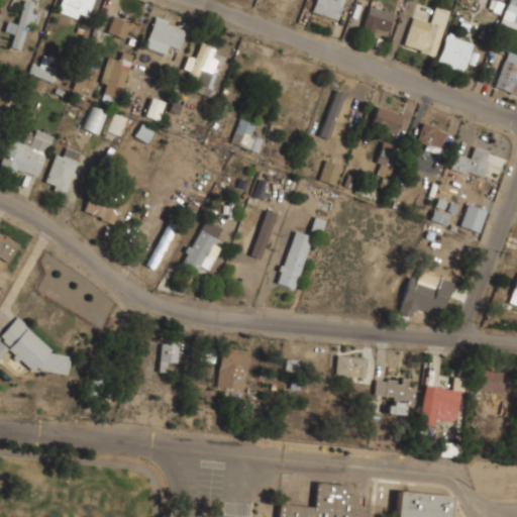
[(20,49),(33,1),(28,0),(22,0),(16,23),(6,21),(4,31),(13,34),(10,46),(20,49)]
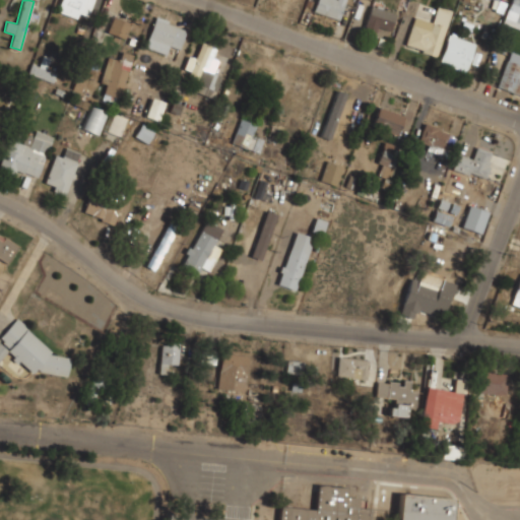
[(61,0),(58,11),(77,17),(80,8),(89,10),(92,0),(61,0)]
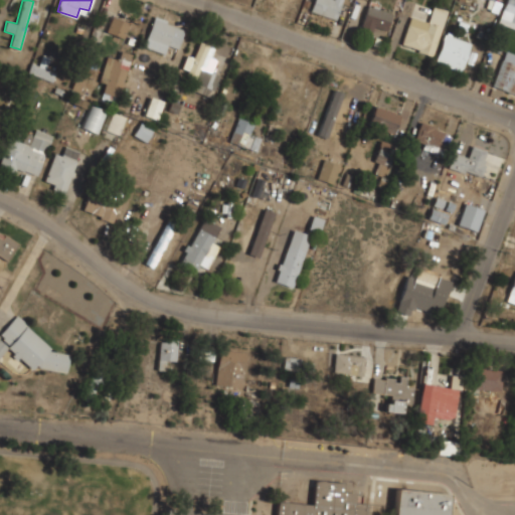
[(123,0),(109,0),(109,15),(123,15),(123,0)]
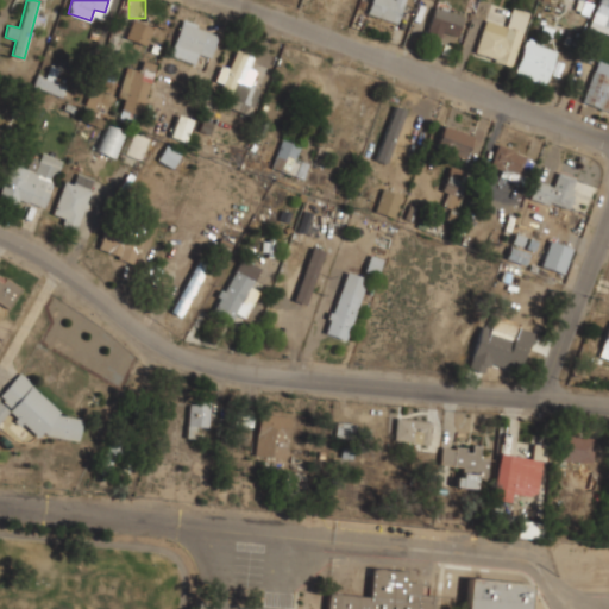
[(408,0),(371,0),(369,4),(387,23),(408,0)]
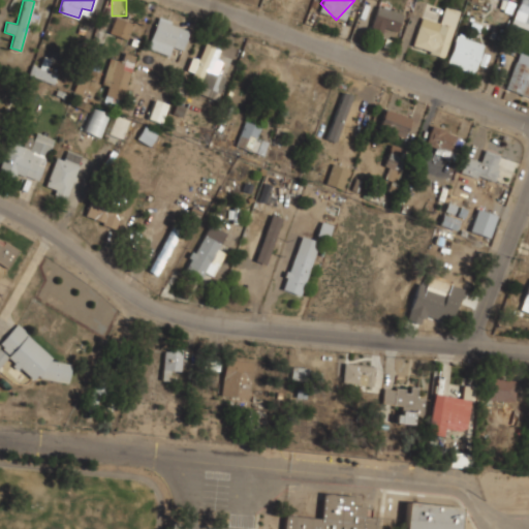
[(407,0),(386,0),(386,3),(405,8),(407,0)]
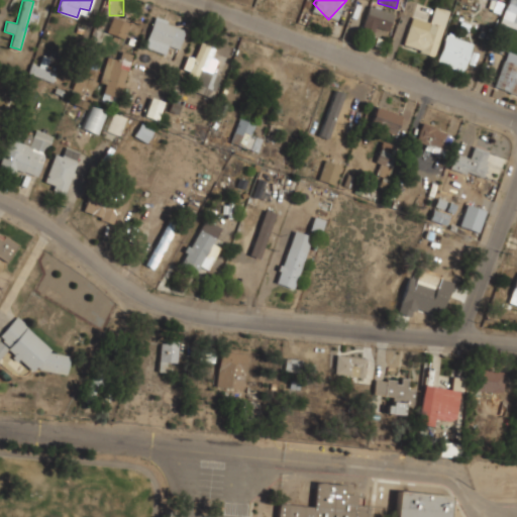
[(516,0),(508,0),(500,21),(516,27),(516,0)]
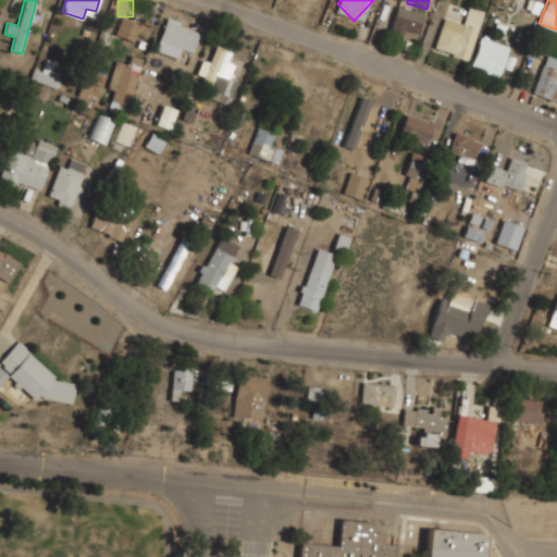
[(390,32),(401,35),(404,29),(418,33),(423,14),(397,7),(390,32)]
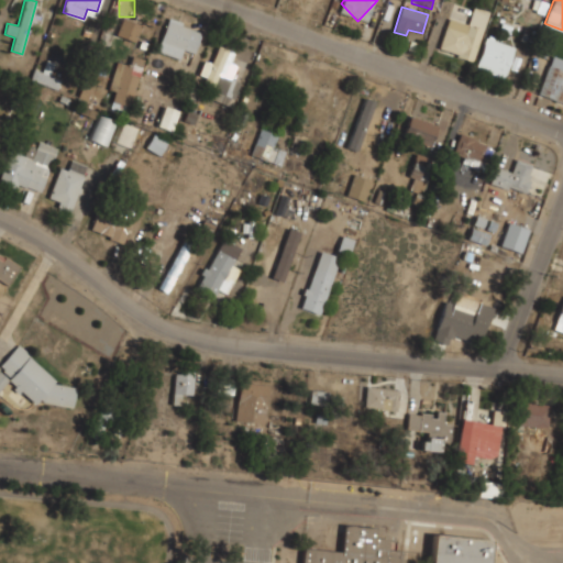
[(448,19),(438,52),(473,62),(488,12),(473,7),(467,24),(448,19)]
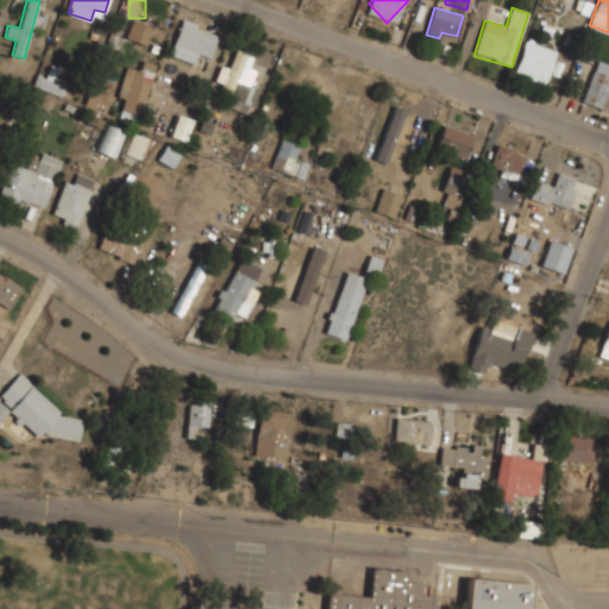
[(194,62),(198,52),(211,56),(218,33),(181,23),(171,55),(194,62)]
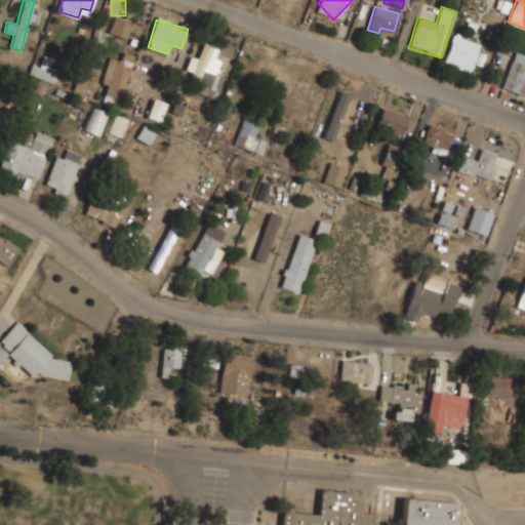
[(452,34),(442,64),(470,73),(480,43),(452,34)]
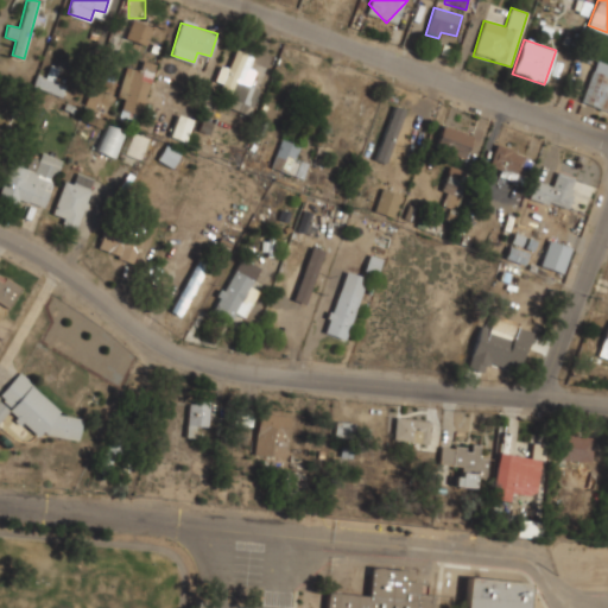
[(247,114),(258,87),(242,81),(252,55),(236,49),(229,68),(220,65),(214,84),(233,90),(227,107),(247,114)]
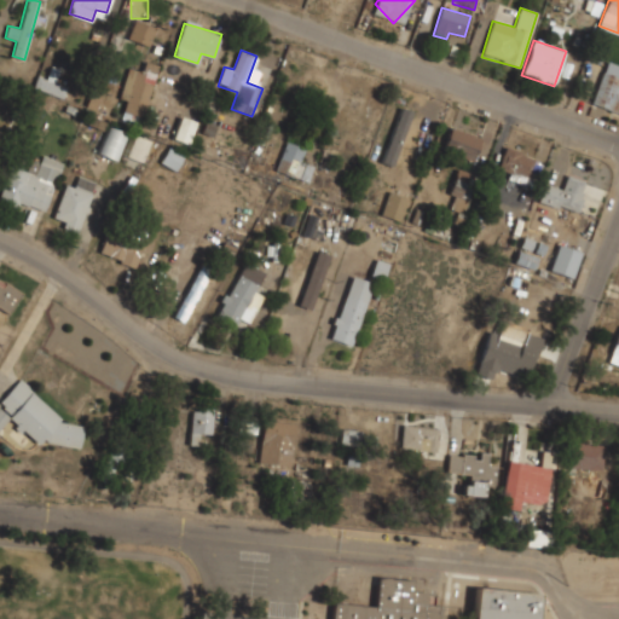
[(618,64),(607,61),(591,104),(618,113),(618,64)]
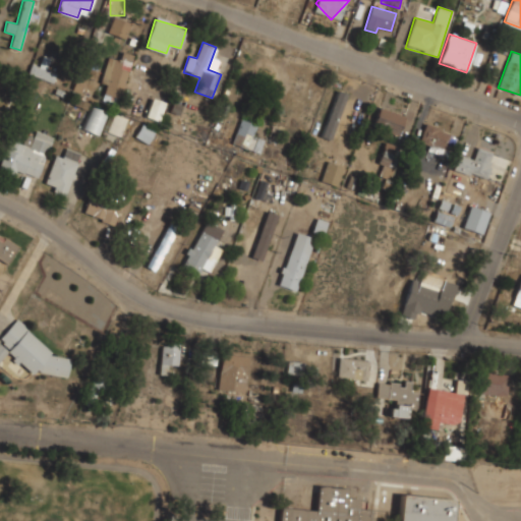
[(129,62),(109,57),(98,101),(118,106),(129,62)]
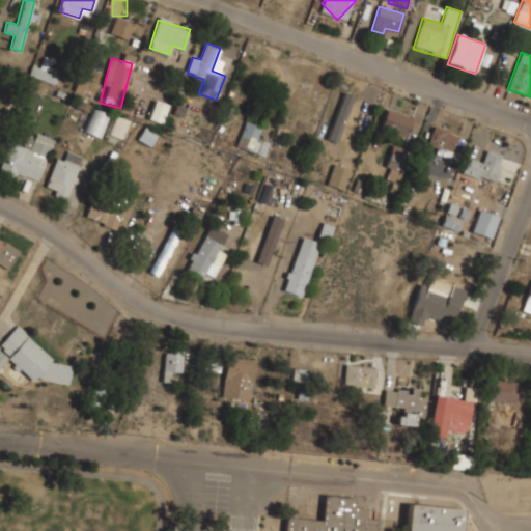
[(56,74),(32,64),(29,74),(53,83),(56,74)]
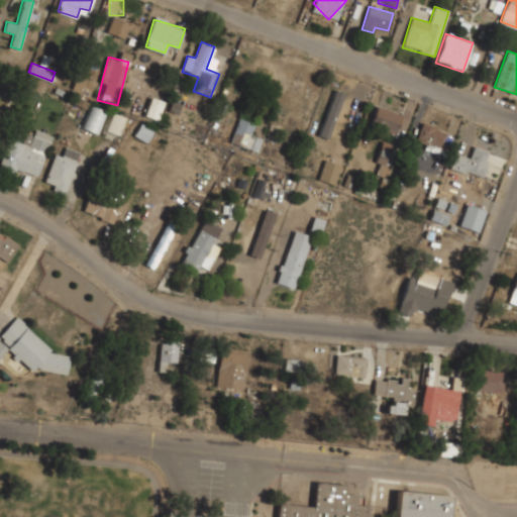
[(342,91),(333,89),(319,135),(328,138),(342,91)]
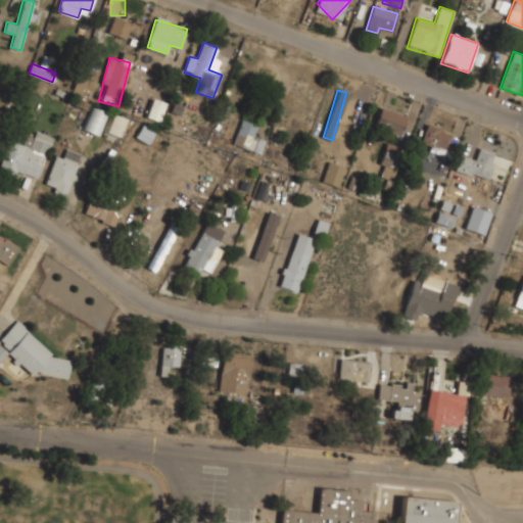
[(159,122),(165,103),(151,99),(145,117),(159,122)]
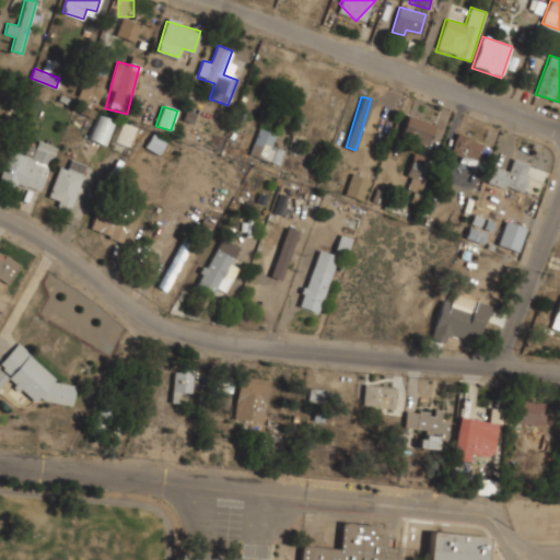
[(106,146),(116,120),(97,113),(88,139),(106,146)]
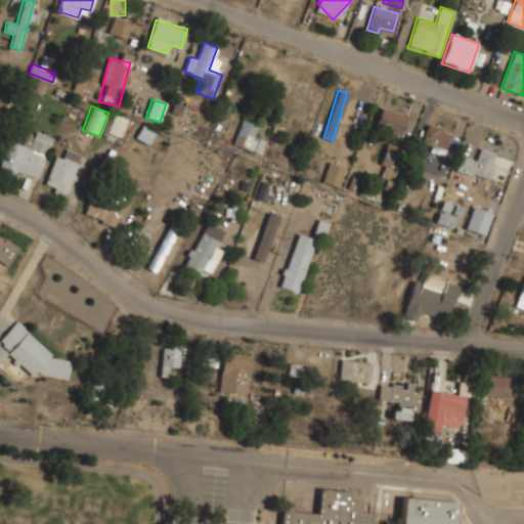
[(374,126),(398,136),(406,116),(382,105),(374,126)]
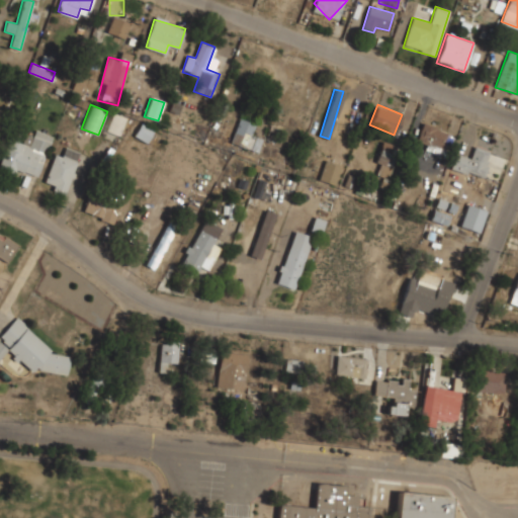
[(117,136),(124,117),(112,112),(104,130),(117,136)]
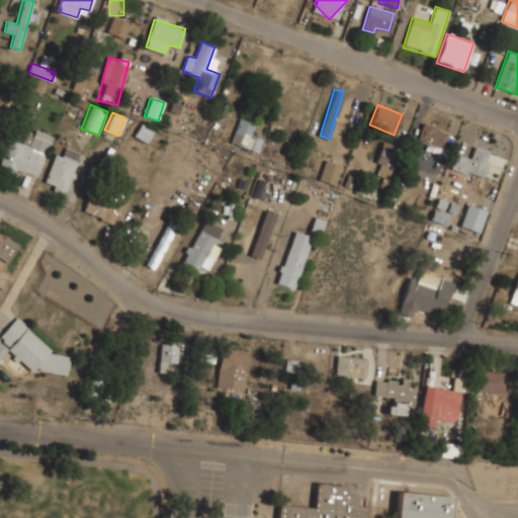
[(358,119),(348,116),(344,130),(354,133),(358,119)]
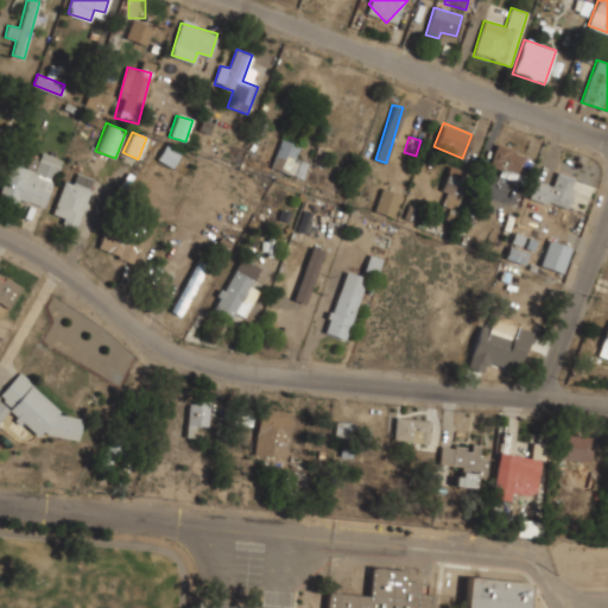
[(302,177),(305,162),(296,159),(299,144),(279,138),(271,169),(302,177)]
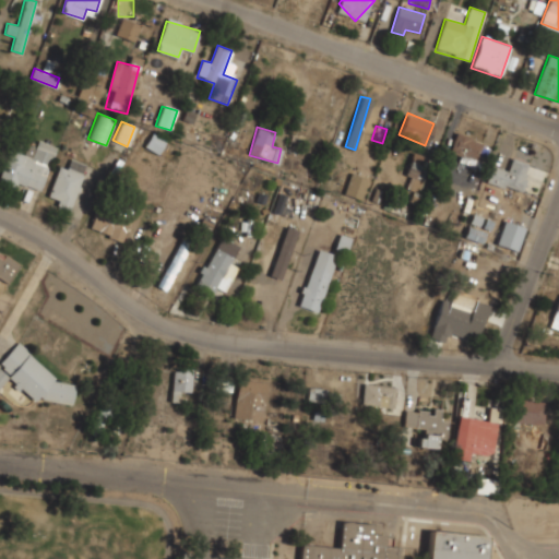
[(161,155),(168,142),(152,132),(144,145),(161,155)]
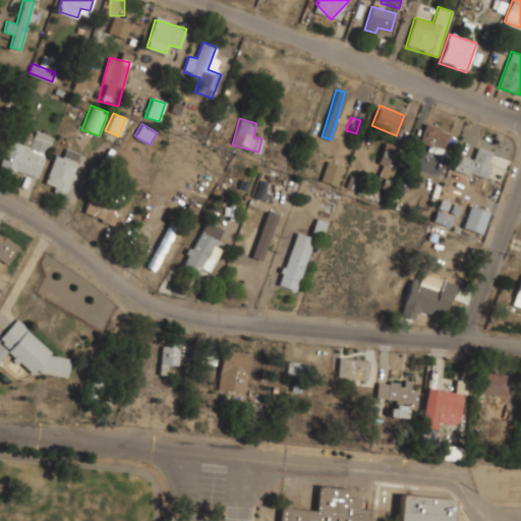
[(450,152),(456,133),(424,123),(419,141),(450,152)]
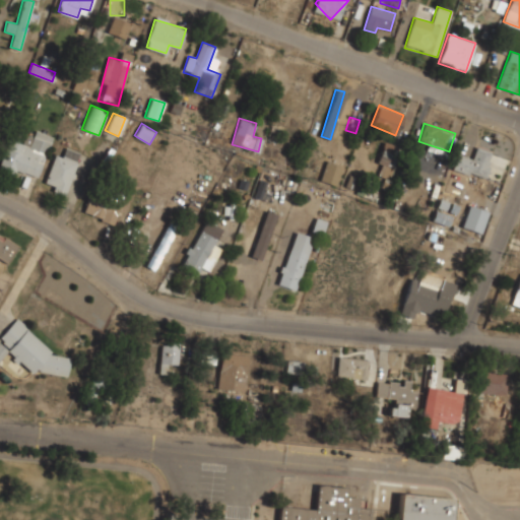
[(7,138),(0,161),(0,169),(39,180),(52,134),(36,130),(33,138),(23,135),(21,141),(7,138)]
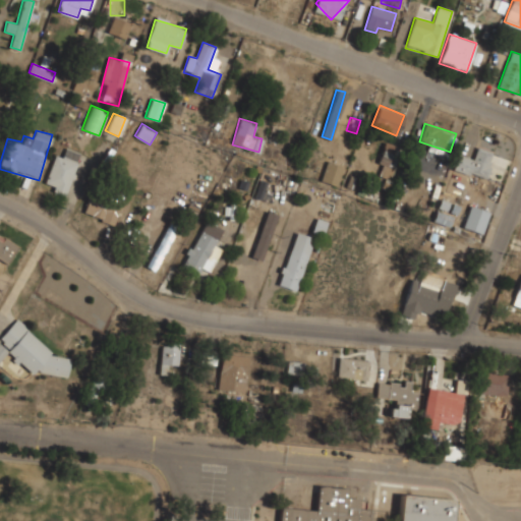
[(374,172),(388,178),(401,150),(388,143),(374,172)]
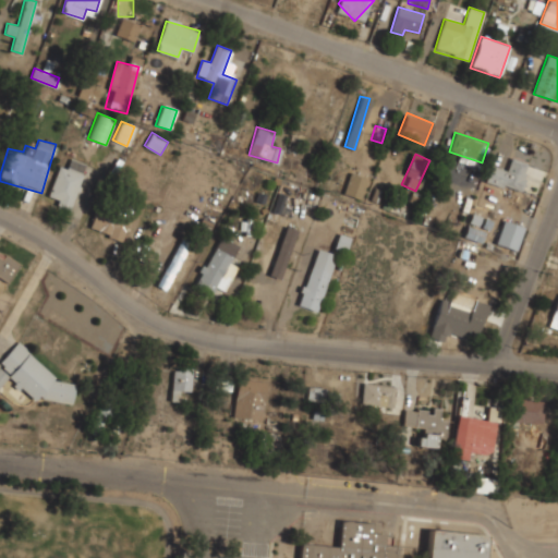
[(46,199),(70,208),(87,164),(70,158),(67,167),(59,164),(46,199)]
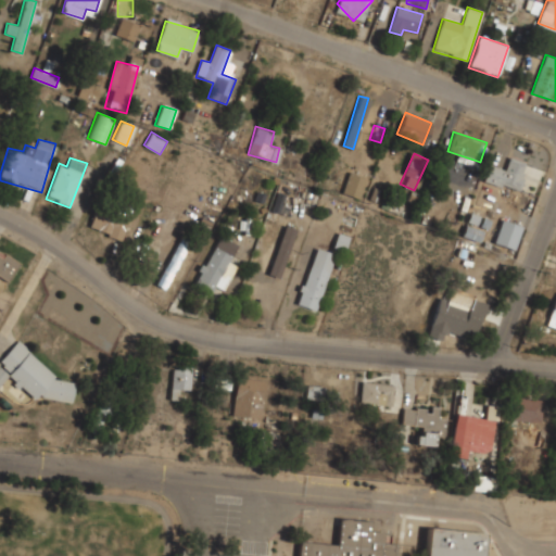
[(519,190),(527,162),(507,158),(505,167),(489,163),(483,181),(519,190)]
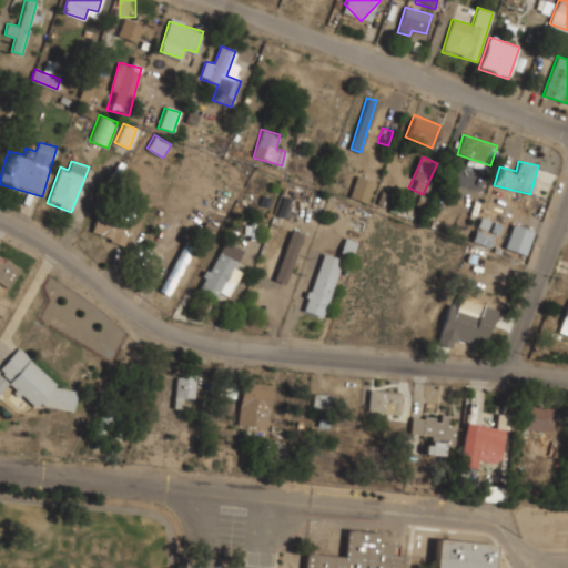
[(348,196),(366,202),(374,181),(356,174),(348,196)]
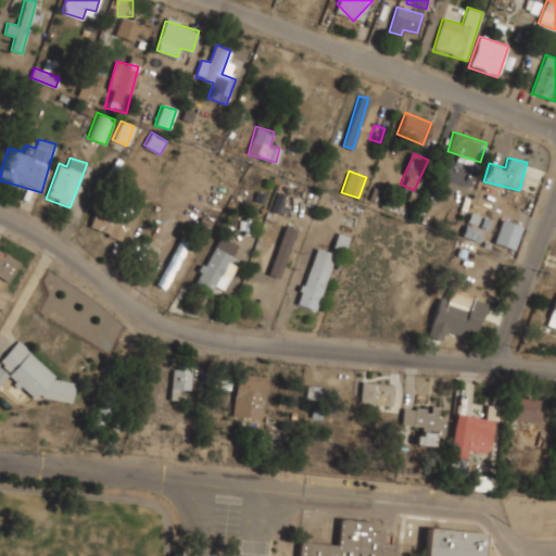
[(289,207),(281,205),(283,194),(276,192),(272,212),(287,215),(289,207)]
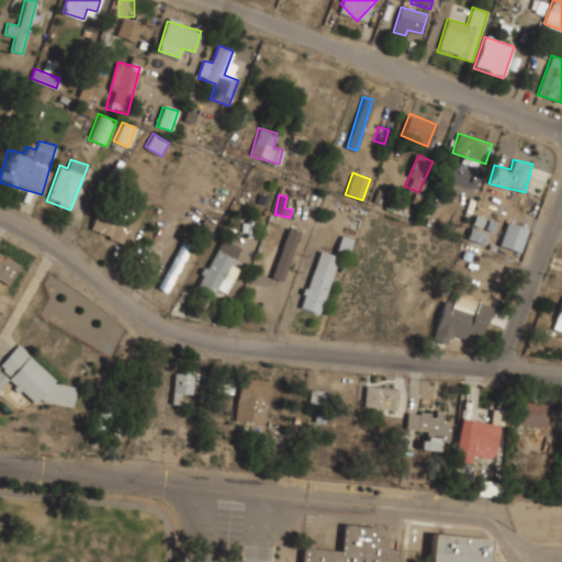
[(120,242),(130,221),(100,206),(90,227),(120,242)]
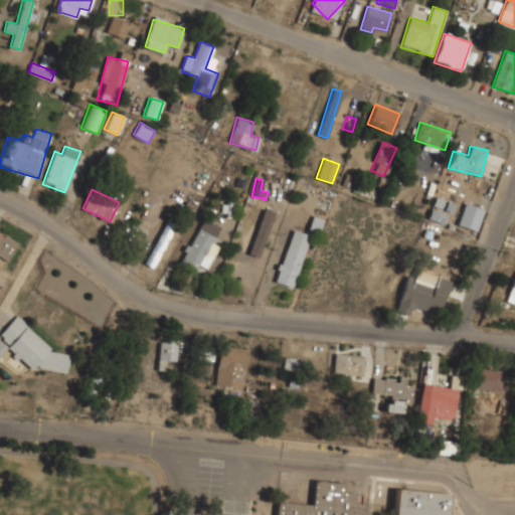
[(275,212),(264,208),(247,253),(258,258),(275,212)]
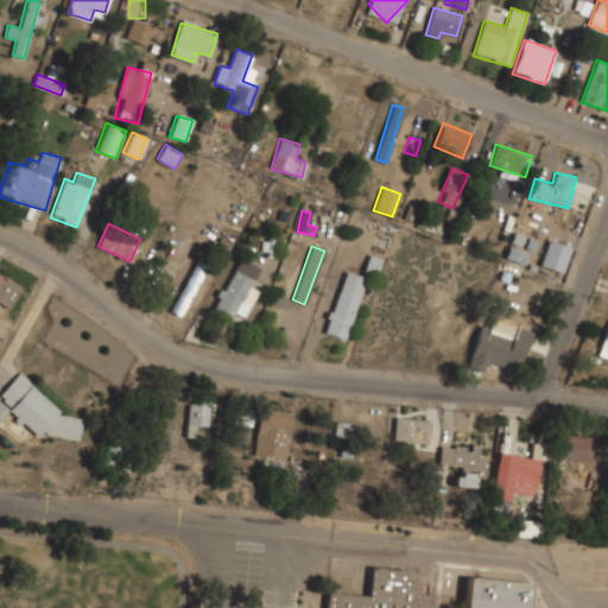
[(207,265),(197,260),(170,311),(179,316),(207,265)]
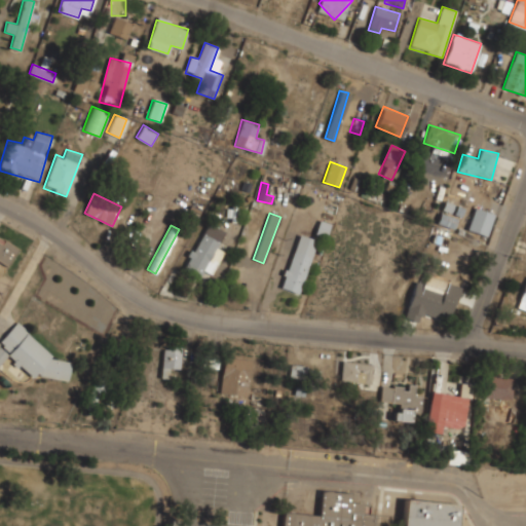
[(221,242),(202,232),(181,270),(200,282),(221,242)]
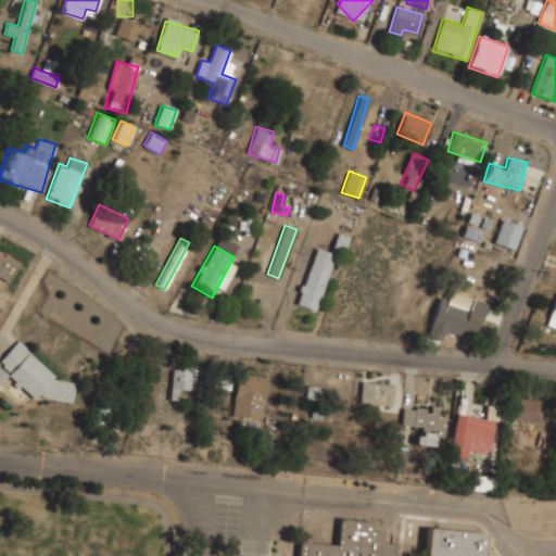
[(335,252),(315,247),(297,304),(316,311),(335,252)]
